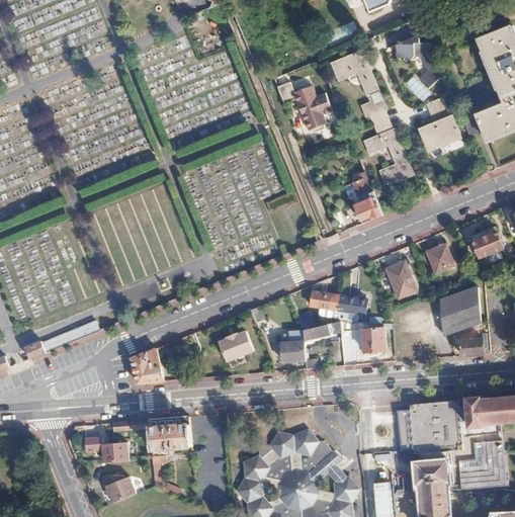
[(364,0),(368,10),(391,2),(390,0),(364,0)]
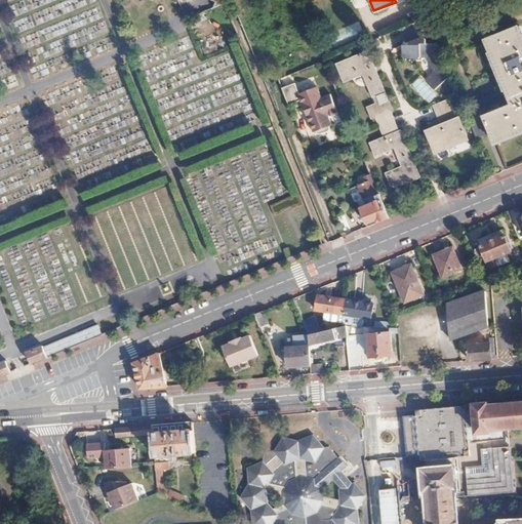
[(521,41),(516,26),(484,39),(511,104),(481,116),(493,144),(521,131),(521,41)]
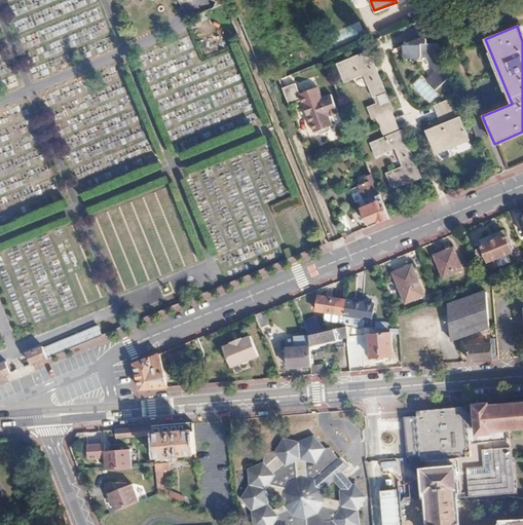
[(402,44),(401,51),(403,55),(414,58),(420,54),(427,55),(434,72),(425,80),(434,89),(450,77),(443,60),(437,45),(436,42),(423,42),(424,39),(419,38),(402,44)]
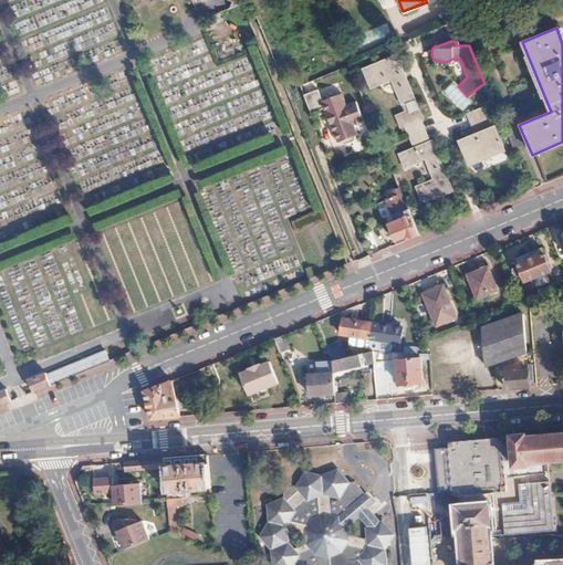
[(395,54),(361,69),(368,87),(389,79),(399,104),(413,98),(395,54)]
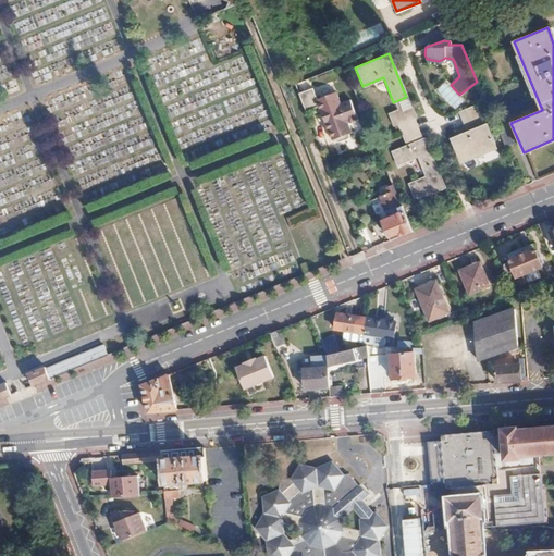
[(310,88),(296,94),(304,111),(317,107),(331,139),(333,138),(334,140),(337,141),(347,137),(348,134),(348,133),(351,132),(346,121),(356,118),(348,98),(339,102),(334,91),(315,99),(310,88)]
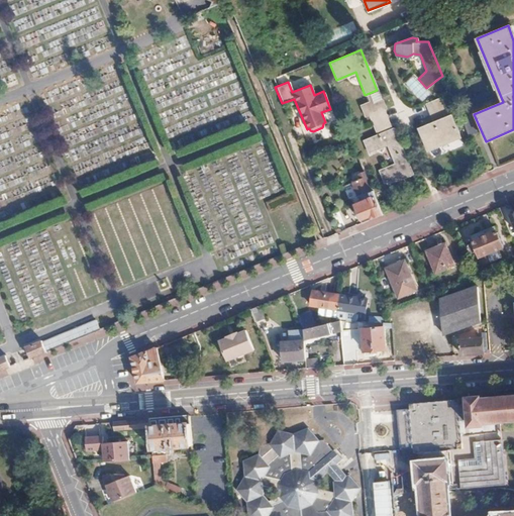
[(381,100),(377,90),(365,95),(361,97),(358,102),(360,105),(369,102),(370,104),(381,100)]
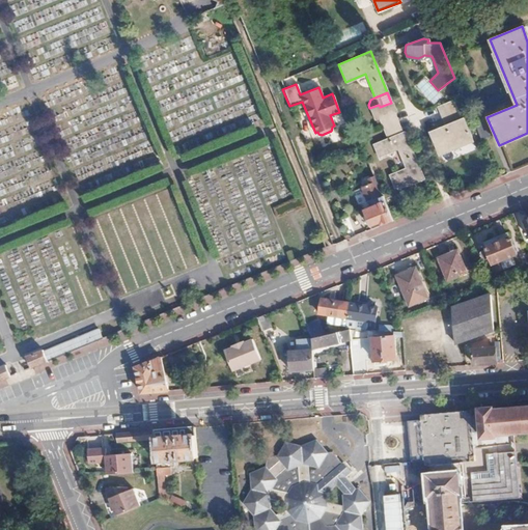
[(451,101),(437,107),(444,124),(429,132),(439,155),(472,141),(463,117),(459,119),(451,101)]
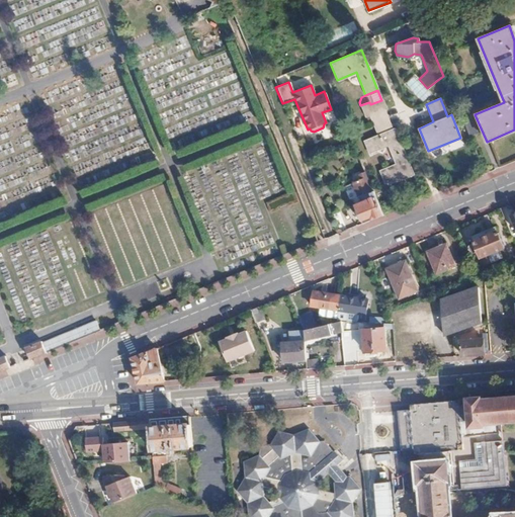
[(385,108),(381,100),(370,104),(369,102),(360,105),(365,116),(369,114),(372,122),(387,117),(383,109),(385,108)]
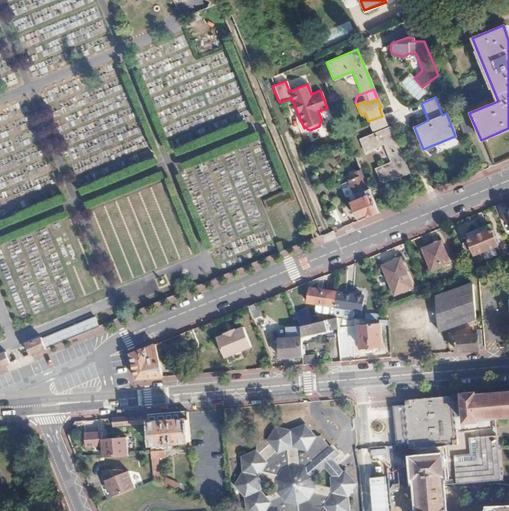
[(373,134),(359,139),(364,151),(383,144),(390,162),(374,169),(378,180),(386,178),(386,179),(393,176),(394,177),(408,172),(390,127),(387,128),(383,116),(382,116),(368,121),(373,134)]
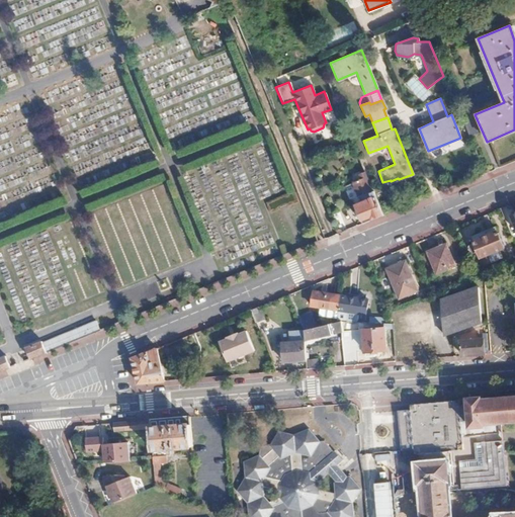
[(469,119),(462,122),(466,135),(475,133),(469,119)]
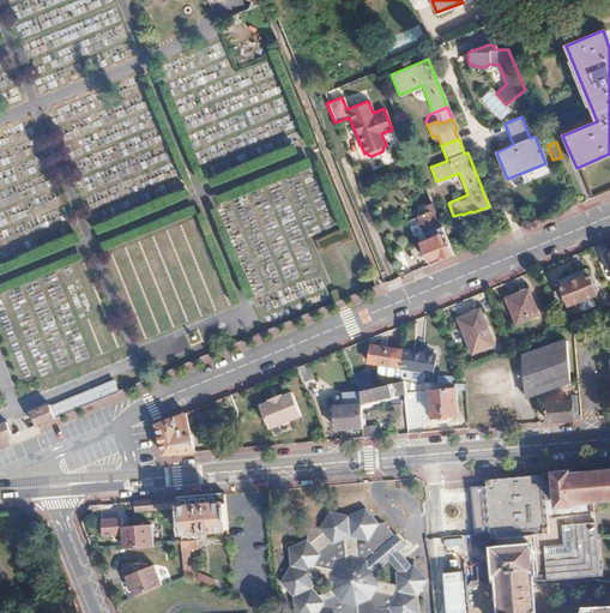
[(453,254),(432,203),(424,206),(427,212),(416,216),(426,240),(418,242),(428,264),(452,254),(453,254)]
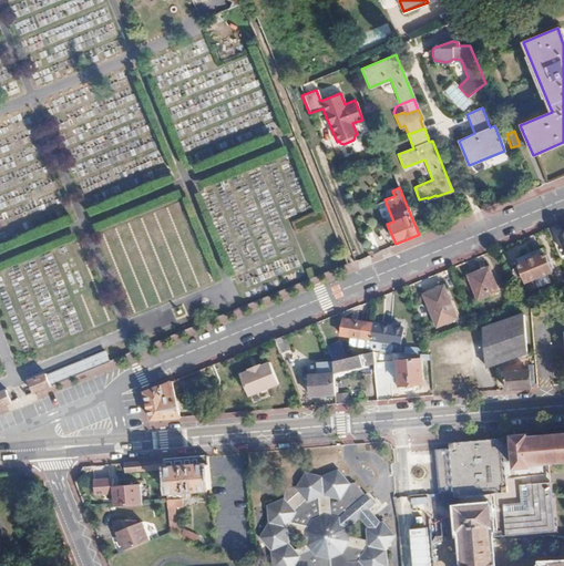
[(518,264),(519,266),(511,268),(515,277),(522,274),(524,281),(549,270),(542,253),(518,264)]
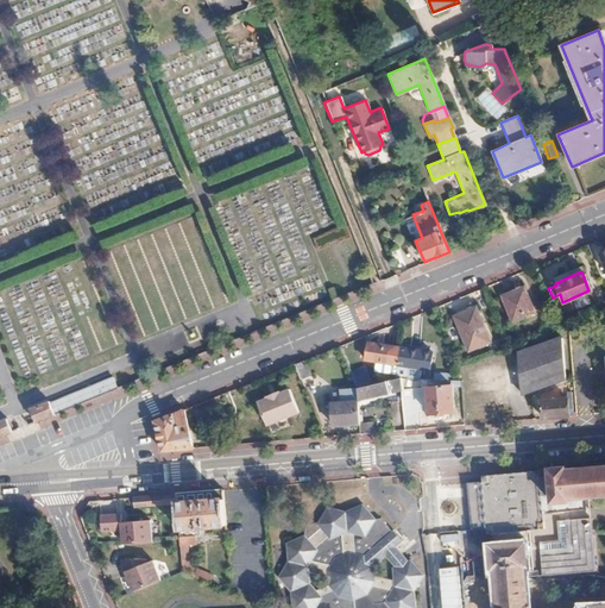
[(522,287),(500,295),(510,321),(531,312),(522,287)]
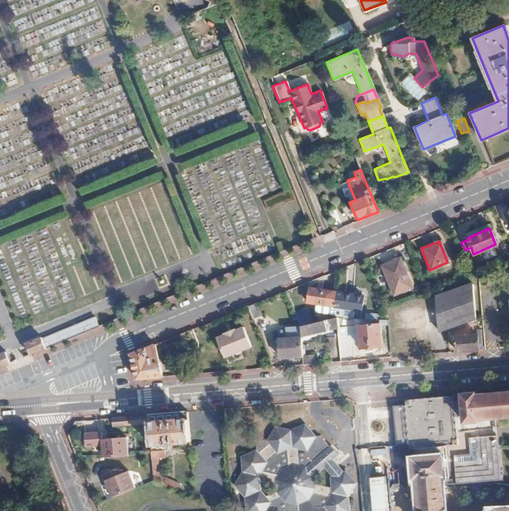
[(398,257),(380,265),(389,287),(407,279),(398,257)]
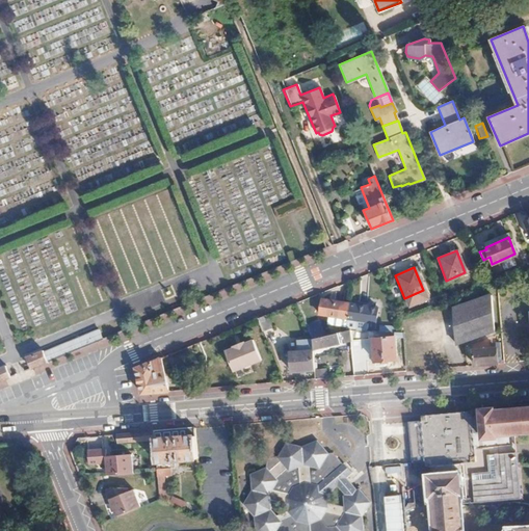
[(490,295),(451,309),(454,344),(493,329),(490,295)]
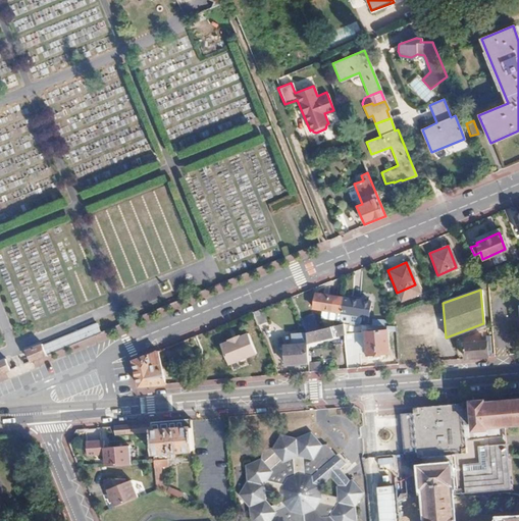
[(313,294),(311,308),(339,312),(341,298),(313,294)]
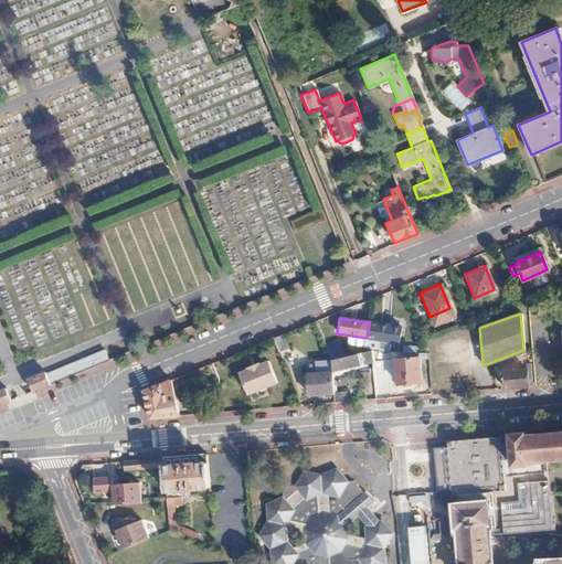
[(399,327),(369,322),(367,338),(396,342),(399,327)]
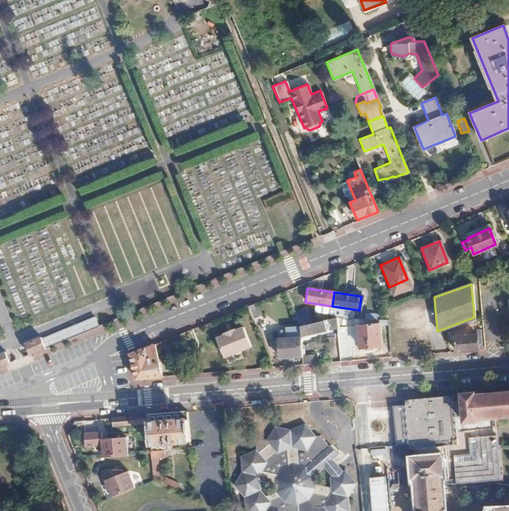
[(254,303),(246,306),(251,318),(259,315),(254,303)]
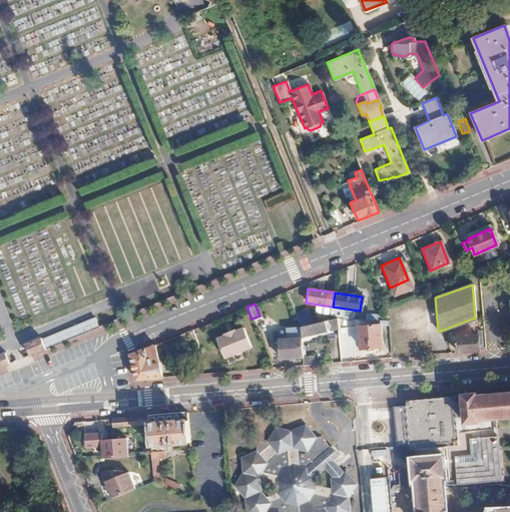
[(331,319),(299,326),(300,336),(337,328),(336,318),(331,319)]
